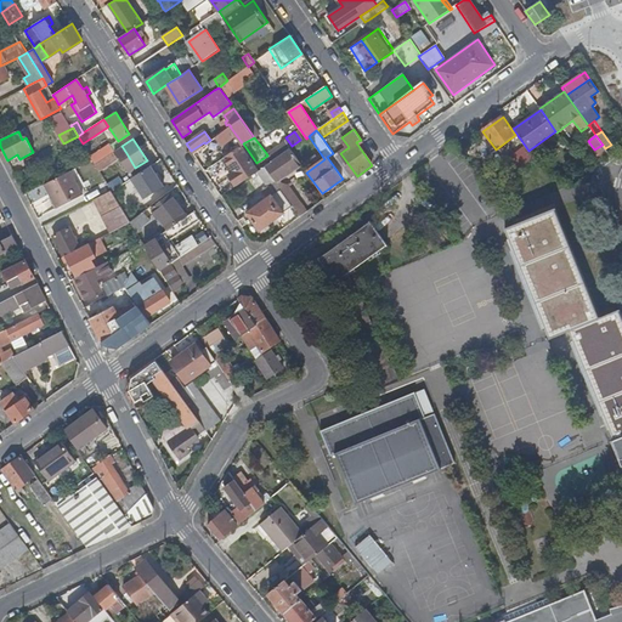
[(522,157),(530,152),(529,151),(520,139),(513,143),(522,157)]
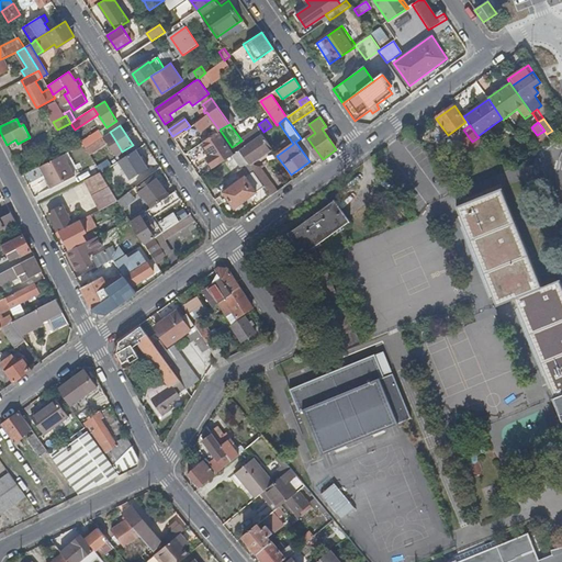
[(220,131),(217,127),(212,131),(211,128),(204,133),(208,138),(216,132),(220,131)]
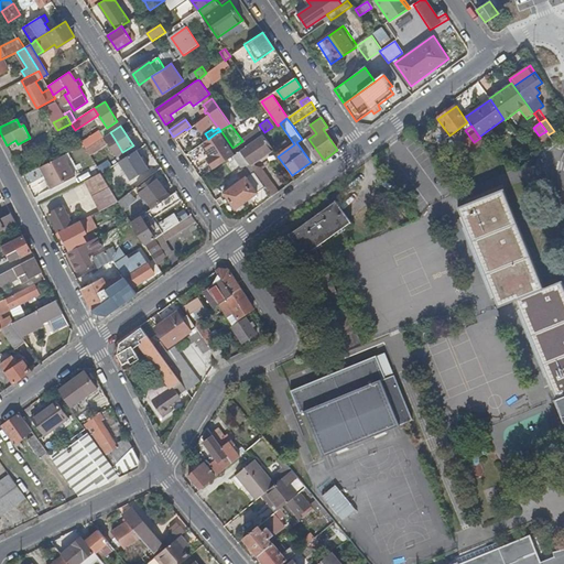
[(88,148),(104,138),(98,130),(83,140),(88,148)]
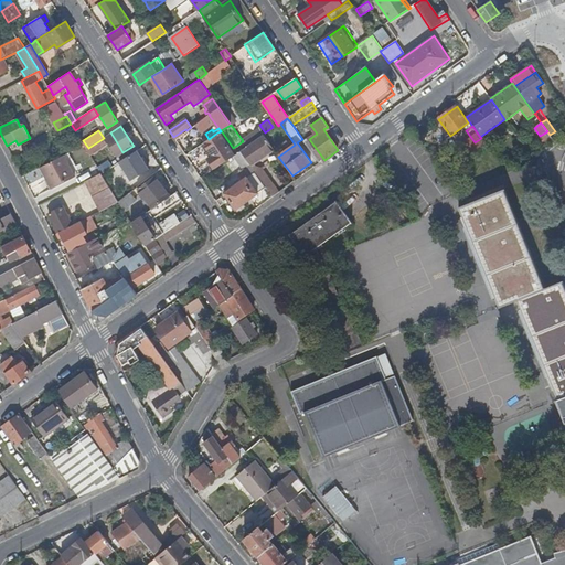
[(540,136),(547,147),(553,144),(555,141),(550,135),(547,131),(540,136)]
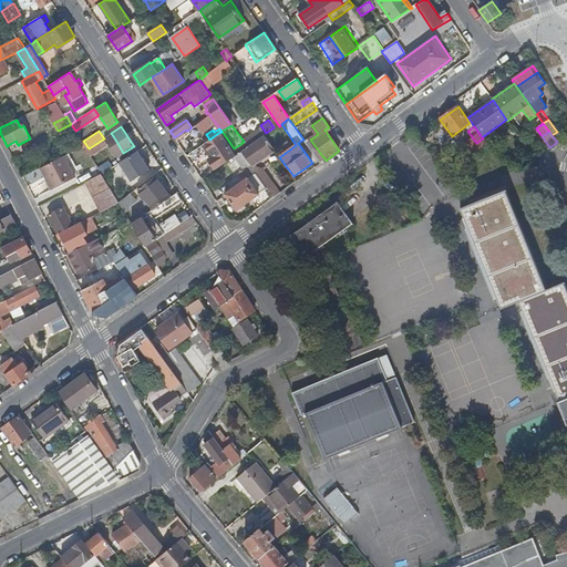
[(115,140),(111,133),(104,138),(89,148),(86,150),(91,156),(115,140)]
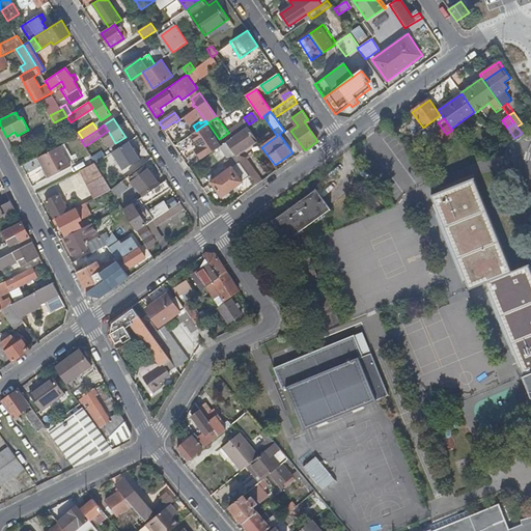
[(204,124),(196,131),(191,134),(199,145),(195,148),(201,159),(220,146),(204,124)]
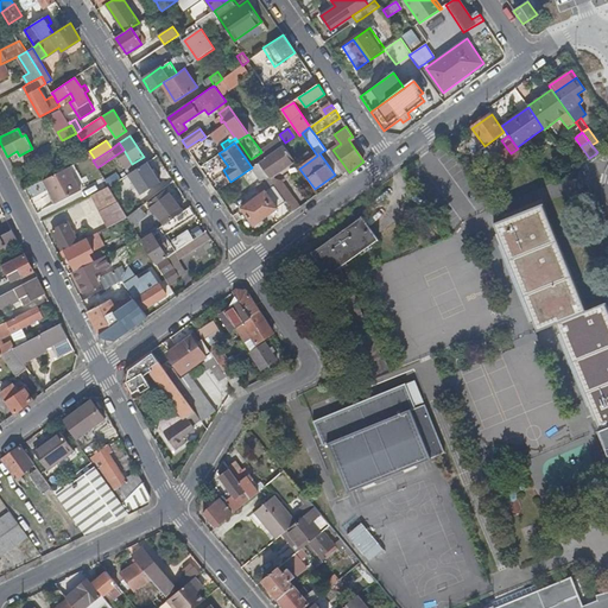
[(268,144),(260,150),(261,152),(265,158),(274,152),(268,144)]
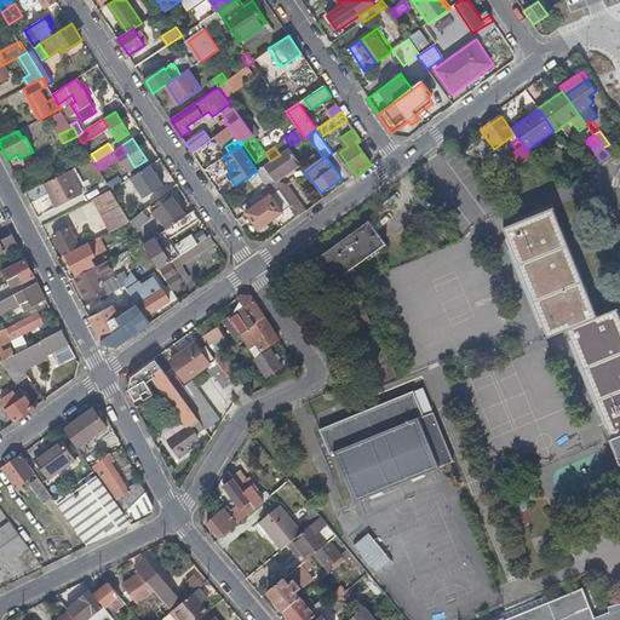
[(300,164),(290,148),(283,153),(280,155),(270,161),(264,166),(292,206),(299,216),(306,211),(288,184),(280,182),(279,179),(300,164)]
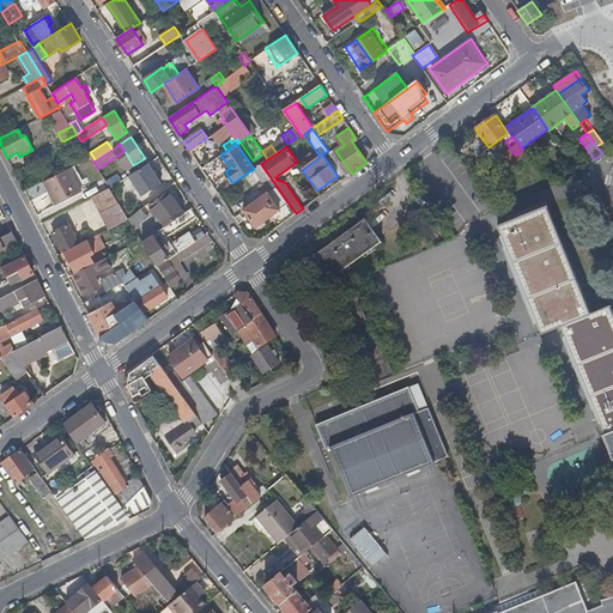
[(352,174),(335,151),(331,155),(346,177),(352,174)]
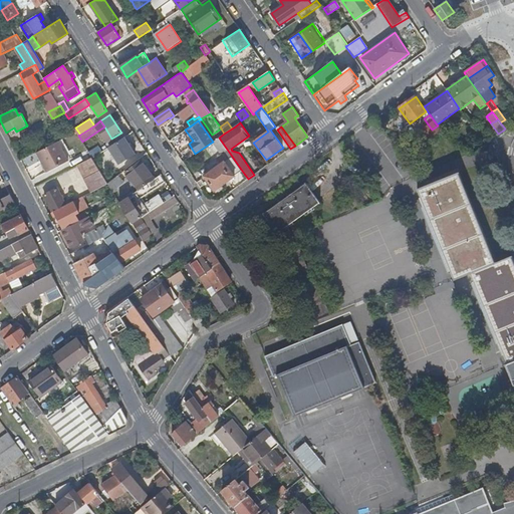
[(414,137),(421,147),(422,146),(424,144),(428,140),(421,131),(414,137)]
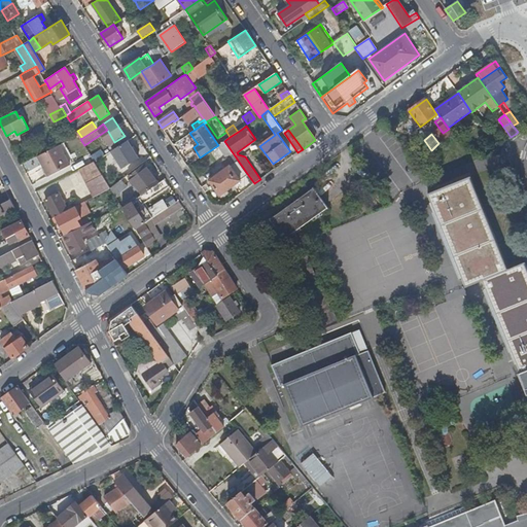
[(139,157),(128,140),(111,151),(123,168),(139,157)]
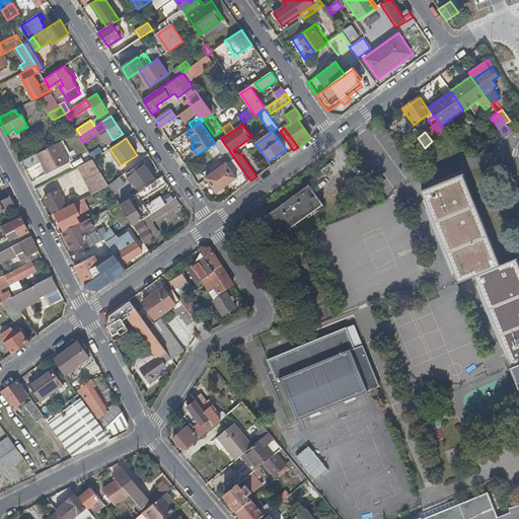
[(221,139),(215,143),(223,156),(218,159),(223,165),(208,176),(218,192),(244,172),(221,139)]
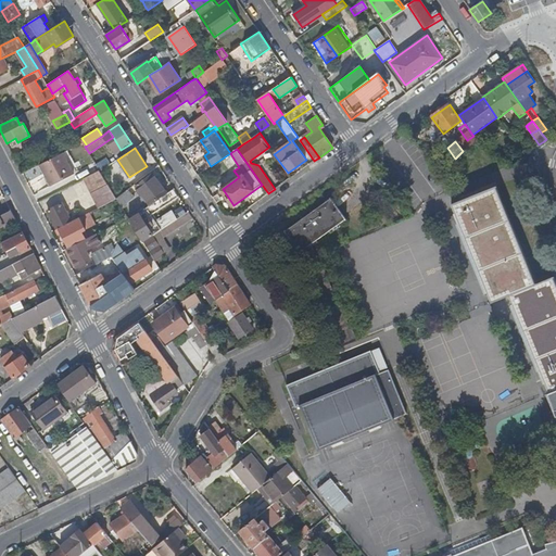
[(63,153),(40,165),(50,184),(73,172),(63,153)]
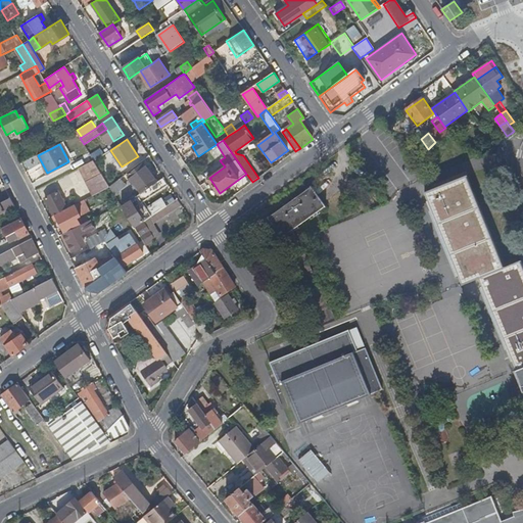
[(94,161),(104,154),(100,148),(90,154),(94,160),(94,161)]
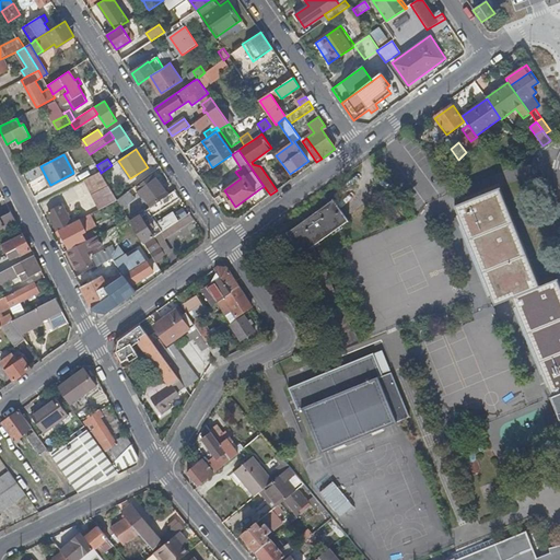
[(101,172),(84,181),(98,209),(117,199),(101,173),(101,172)]
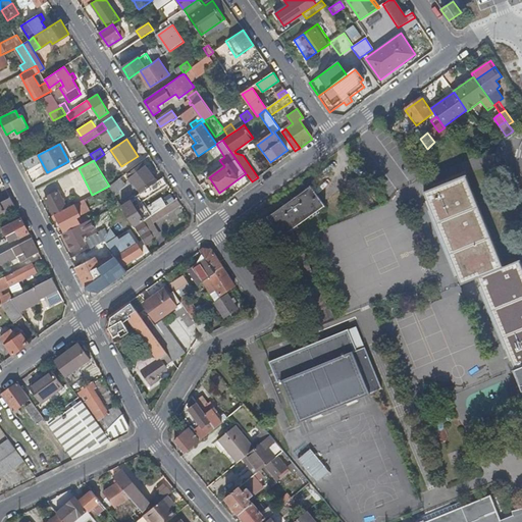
[(68,161),(47,172),(48,174),(69,163),(68,161)]
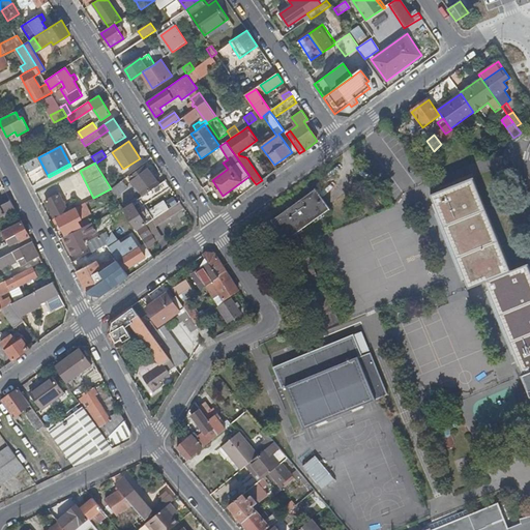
[(166,180),(163,174),(155,179),(145,165),(129,176),(142,192),(153,183),(155,186),(166,180)]
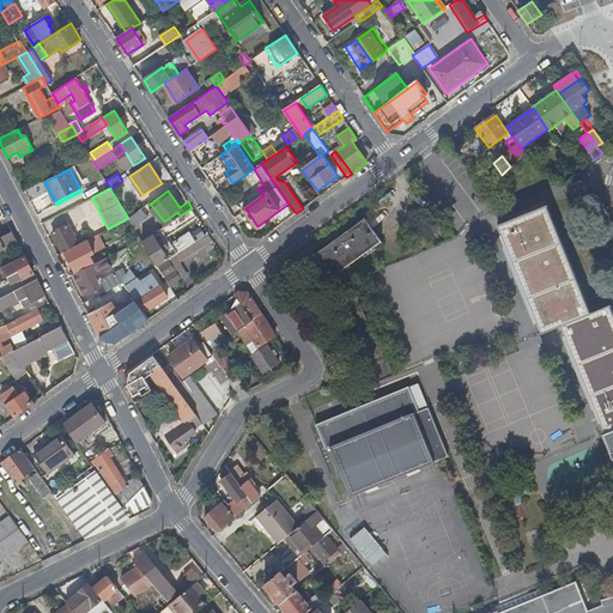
[(150,211),(145,206),(128,219),(134,229),(149,217),(146,214),(150,211)]
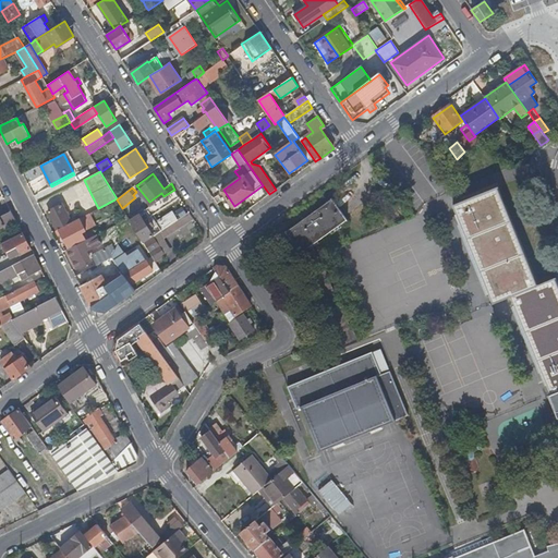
[(509,296),(536,284),(497,187),(452,206),(453,208),(455,207),(493,301),(490,302),(492,304),(509,296)]
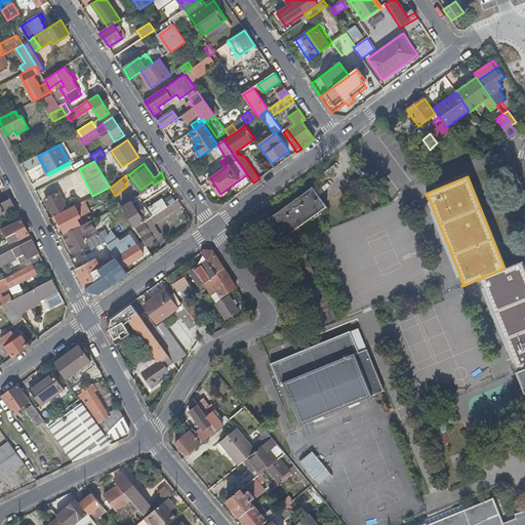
[(164,178),(154,185),(122,206),(134,227),(135,228),(145,221),(139,214),(137,211),(133,204),(166,182),(164,178)]
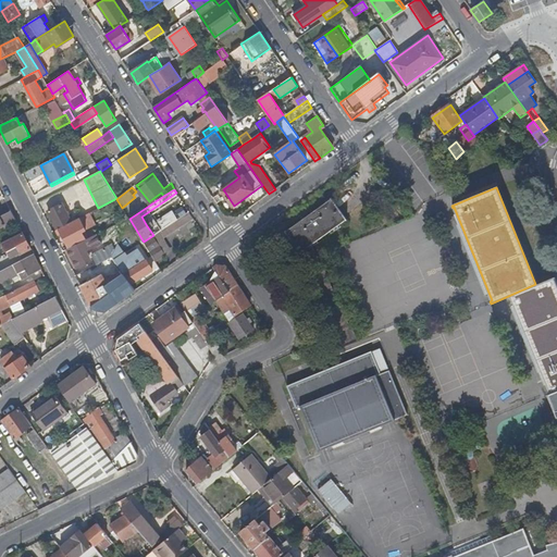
[(72,200),(79,211),(86,207),(78,196),(72,200)]
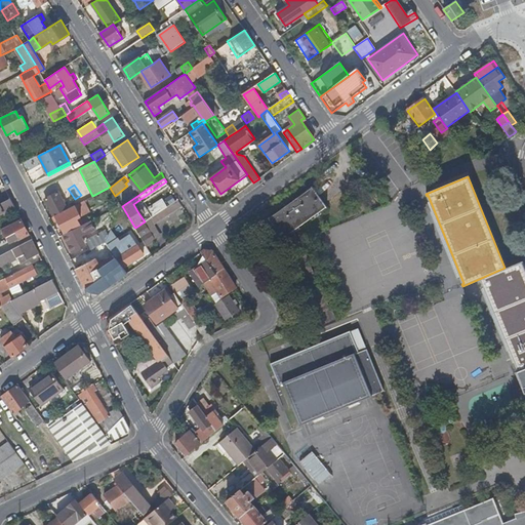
[(312,218),(324,209),(326,207),(326,206),(313,187),(297,198),(312,218)]
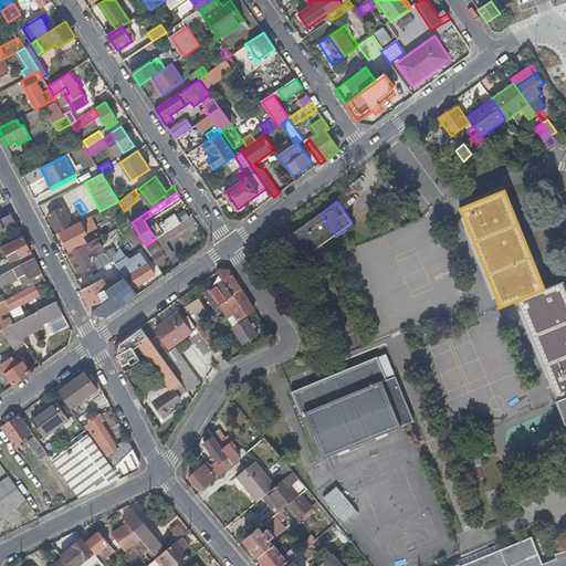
[(48,213),(58,233),(60,232),(73,226),(63,206),(48,213)]
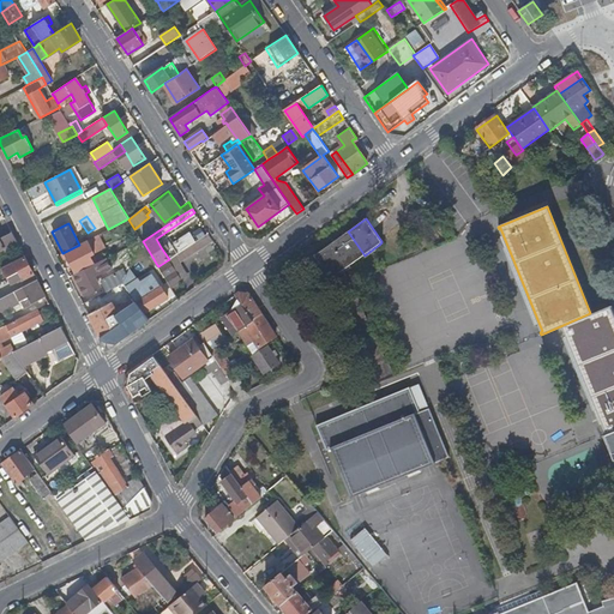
[(0,251),(17,242),(12,232),(0,238),(0,251)]
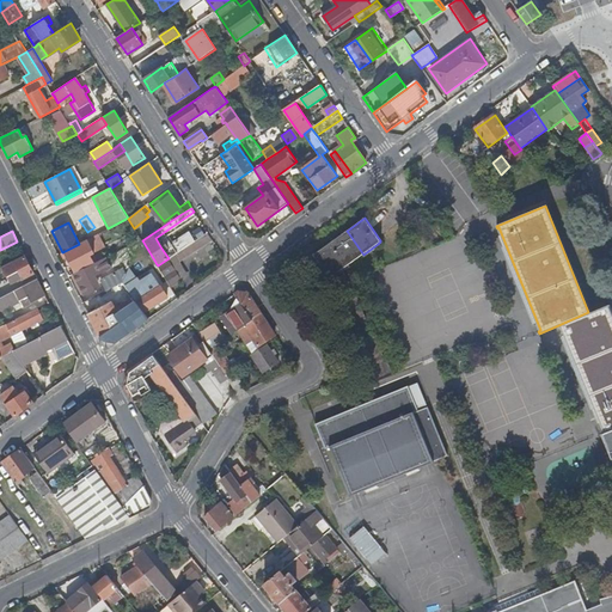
[(340,271),(363,255),(347,231),(343,233),(341,231),(334,236),(336,239),(323,249),(340,271)]
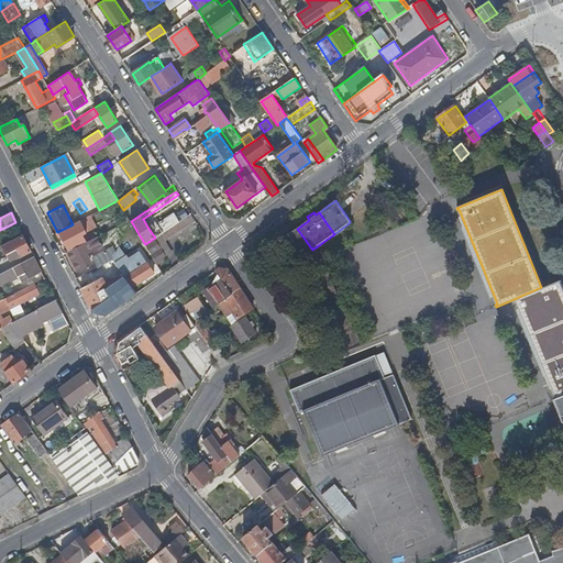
[(145,245),(151,254),(152,253),(158,263),(166,257),(162,250),(167,246),(164,240),(187,225),(191,232),(198,228),(190,214),(179,222),(166,230),(155,238),(145,244),(145,245)]
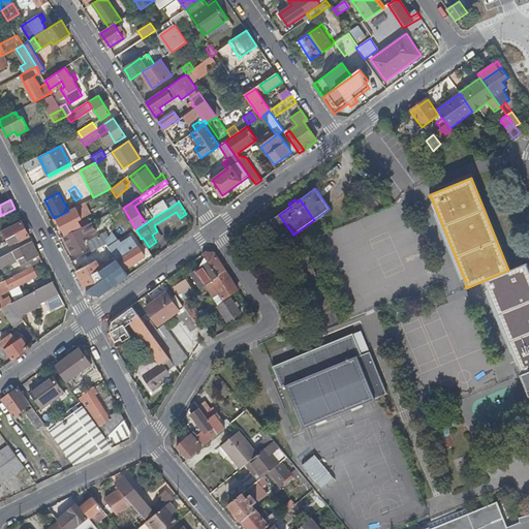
[(156,216),(168,209),(164,203),(152,210),(156,216)]
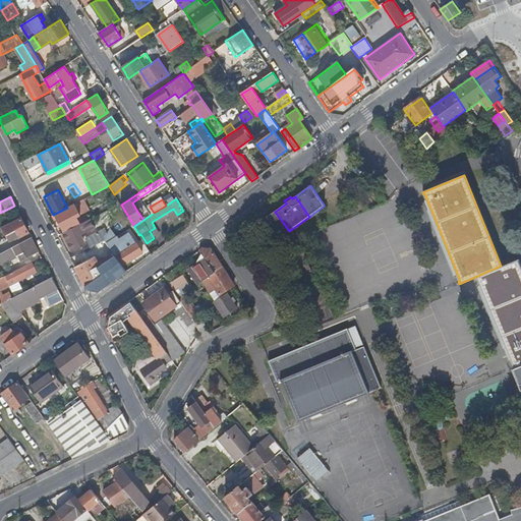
[(67,208),(55,214),(65,232),(77,226),(90,220),(85,213),(79,216),(73,205),(67,208)]
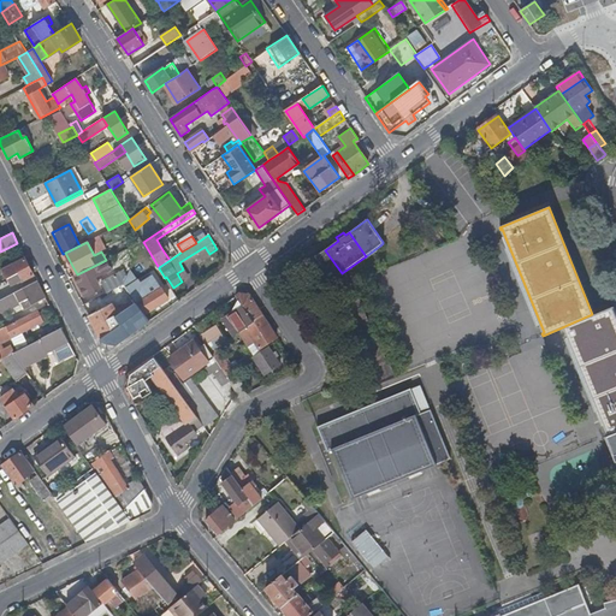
[(317,255),(333,279),(342,273),(325,250),(317,255)]
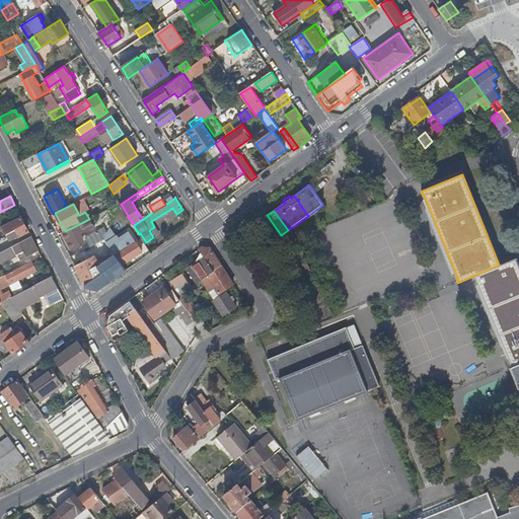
[(28,232),(20,217),(2,226),(8,240),(18,234),(19,236),(28,232)]
